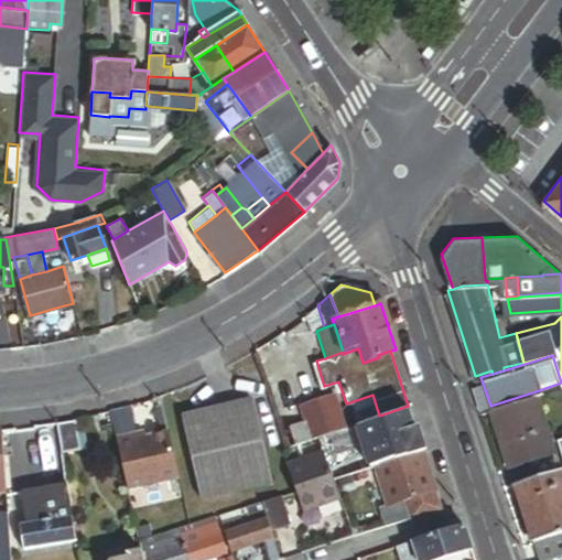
[(553,449),(536,391),(490,406),(509,463),(553,449)]
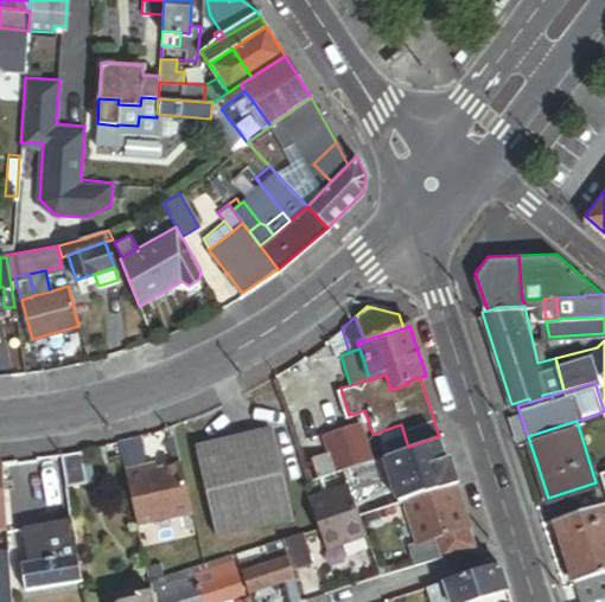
[(335,471),(371,459),(360,423),(323,435),(329,453),(335,471)]
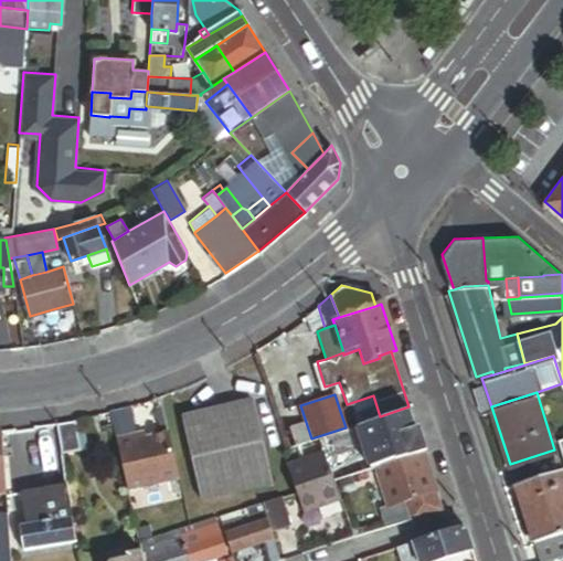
[(252,399),(180,417),(201,499),(273,480),(252,399)]
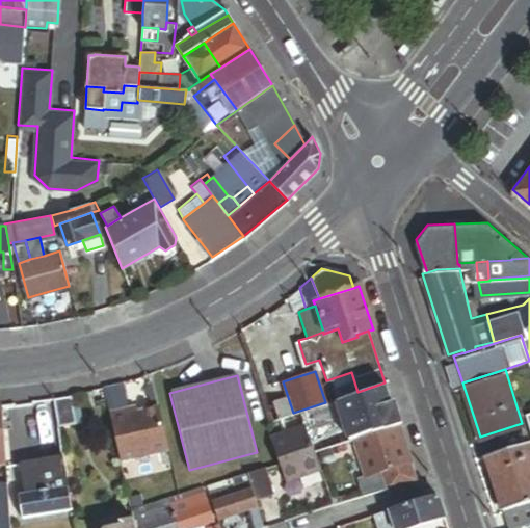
[(398,423),(385,383),(358,392),(335,399),(348,440),(352,439),(398,423)]
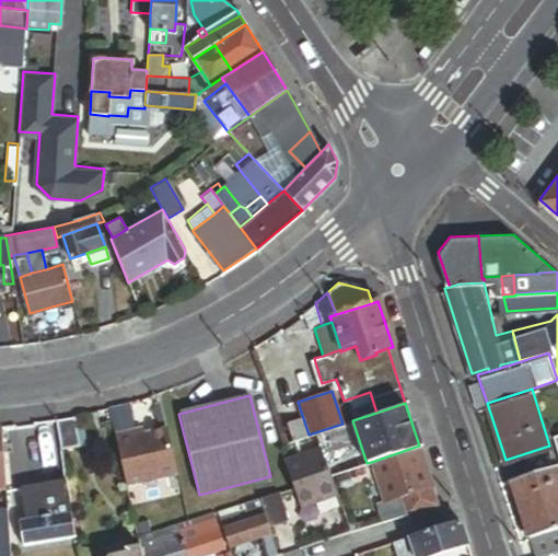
[(79,444),(74,415),(55,419),(60,448),(79,444)]
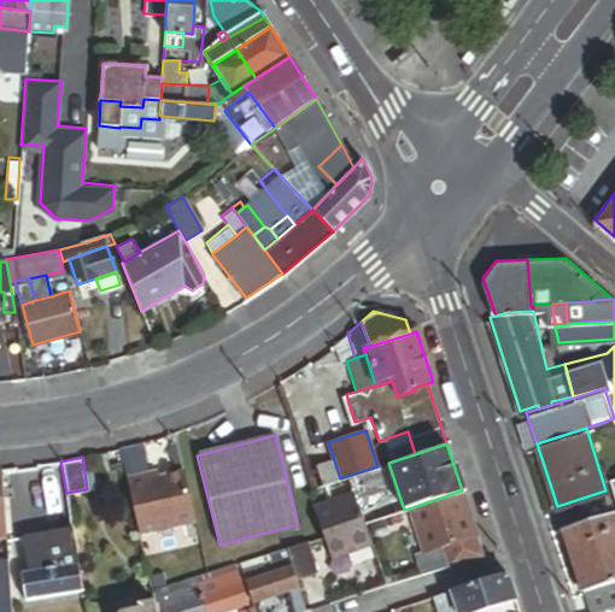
[(340,478),(334,460),(316,466),(318,475),(322,484),(340,478)]
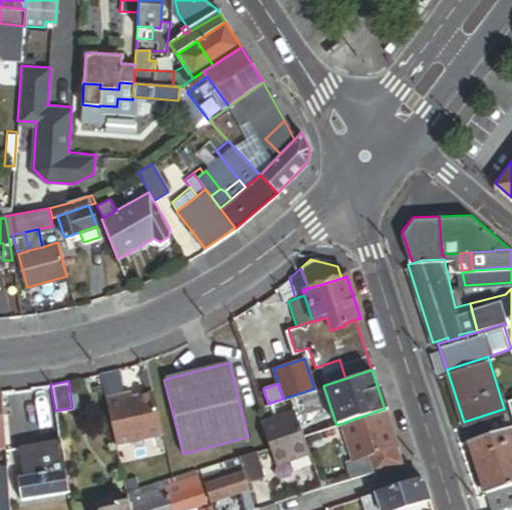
[(118,445),(164,435),(154,393),(128,399),(125,394),(106,398),(118,445)]
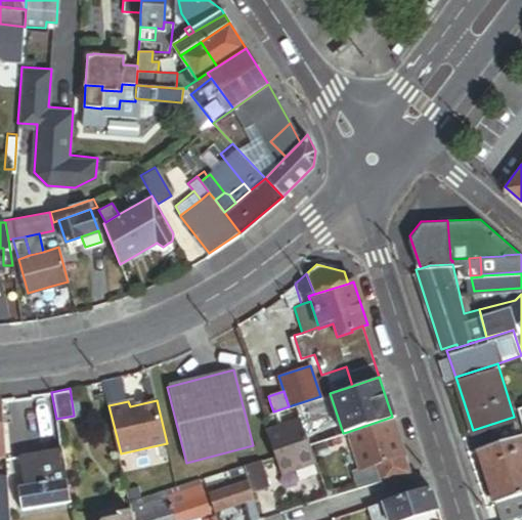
[(264,404),(267,414),(273,412),(270,403),(264,404)]
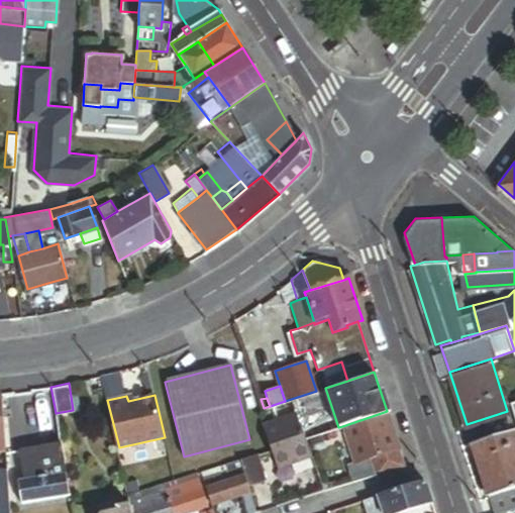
[(404,464),(387,411),(342,426),(354,462),(369,456),(375,474),(404,464)]
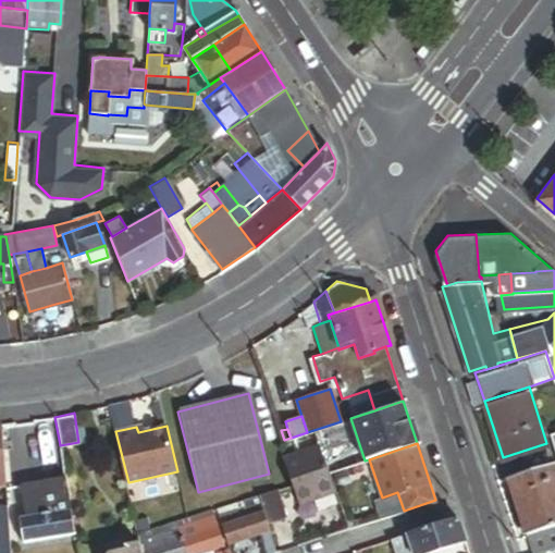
[(335,487),(322,445),(284,457),(297,499),(335,487)]
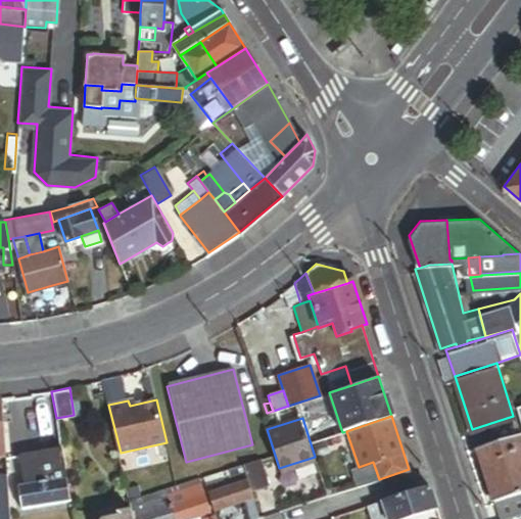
[(520,441),(518,432),(478,444),(494,499),(495,499),(520,490),(520,441)]
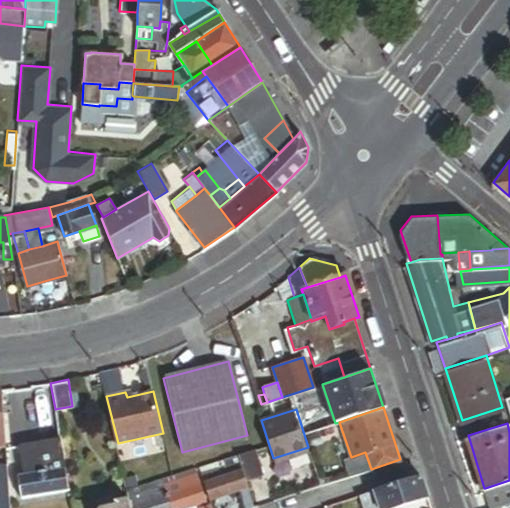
[(65,467),(60,439),(18,446),(23,473),(65,467)]
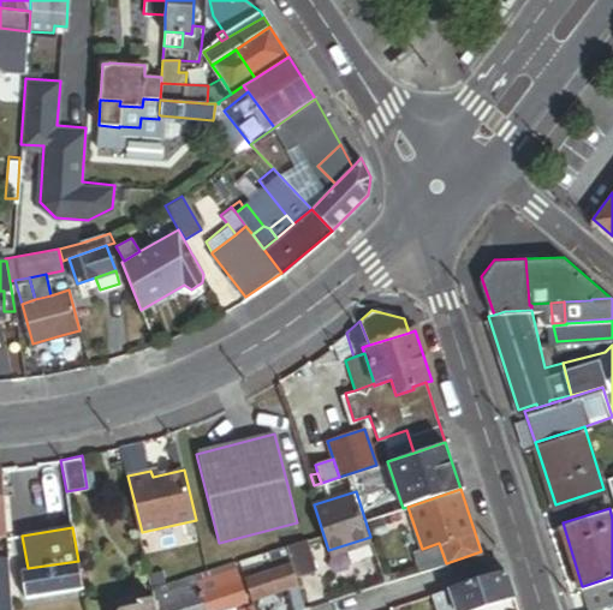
[(10,572),(22,569),(28,568),(22,536),(7,538),(9,558),(10,572)]
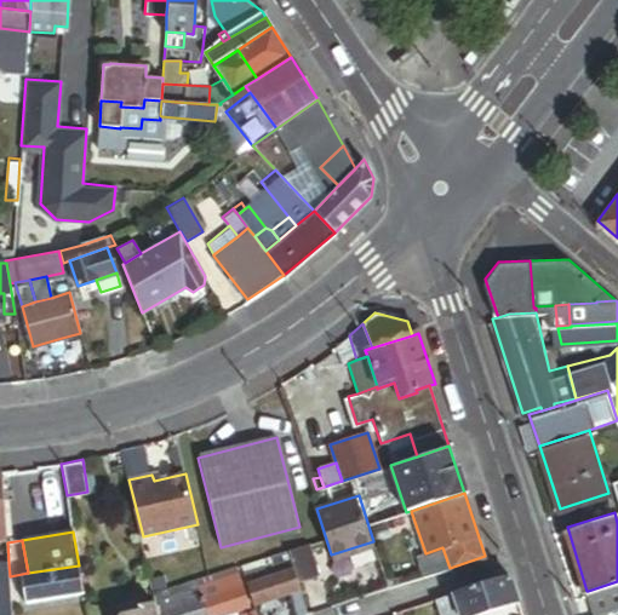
[(287,552),(297,584),(319,576),(308,544),(286,551),(287,552)]
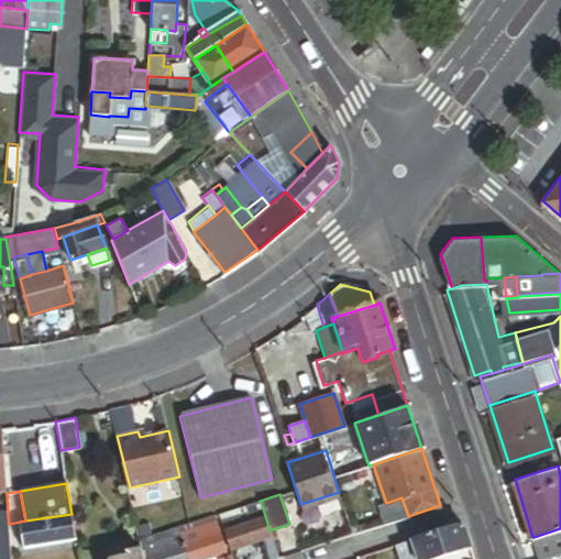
[(377,505),(383,524),(408,516),(402,497),(386,503),(377,505)]
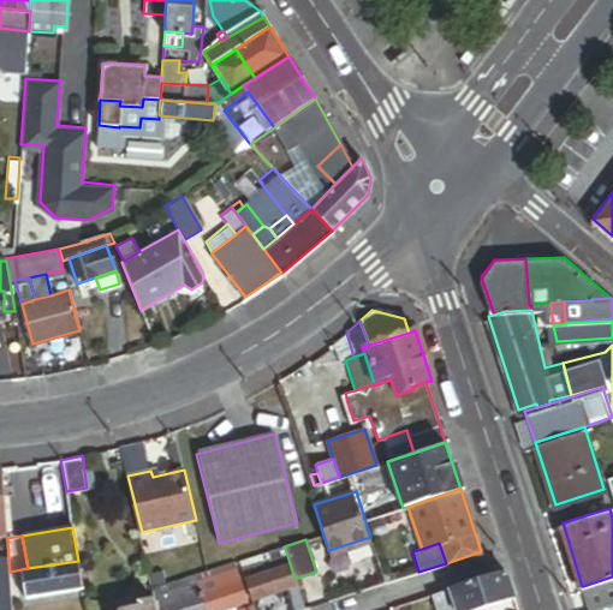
[(295,579),(285,548),(272,552),(274,558),(280,556),(291,587),(284,591),(290,609),(301,609),(305,609),(295,579)]
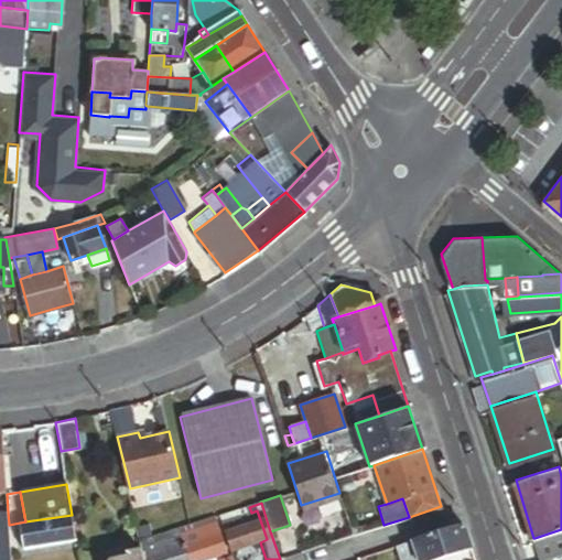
[(222,523),(231,551),(260,542),(267,539),(257,510),(251,513),(228,520),(222,523)]
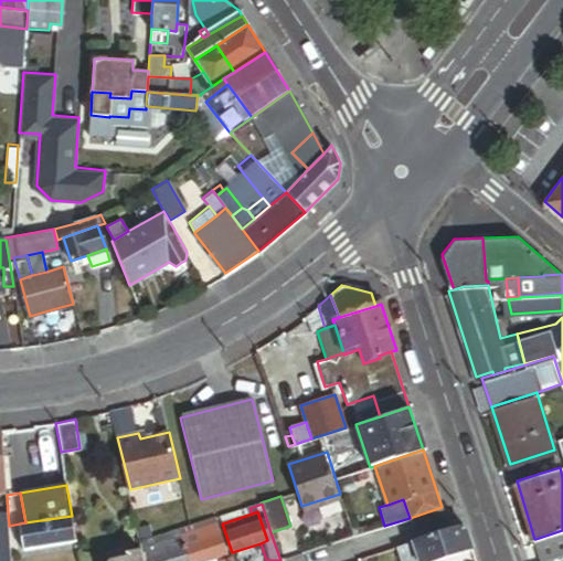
[(0,560),(11,560),(10,550),(9,526),(8,514),(0,514),(0,560)]
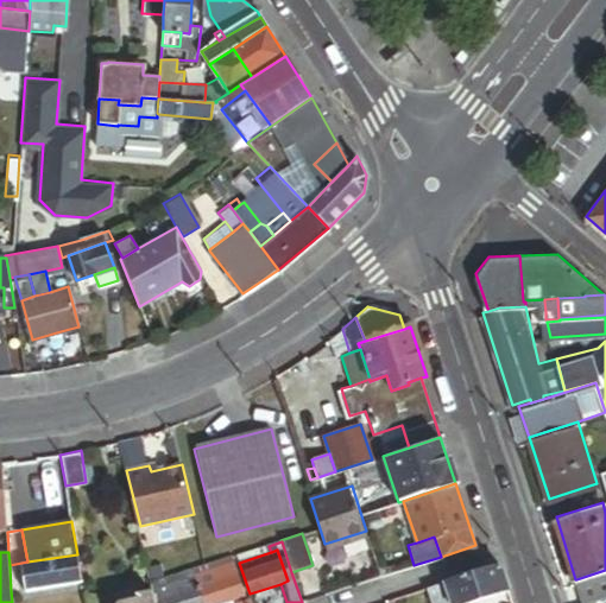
[(25,589),(81,579),(77,554),(27,562),(21,563),(25,589)]
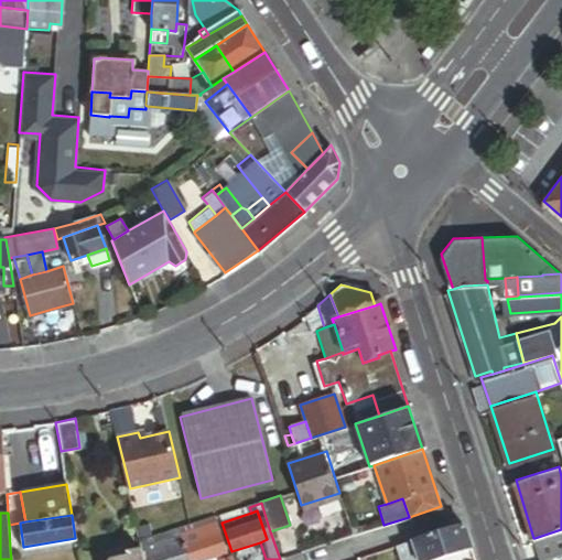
[(216,519),(179,530),(181,536),(217,524),(216,519)]
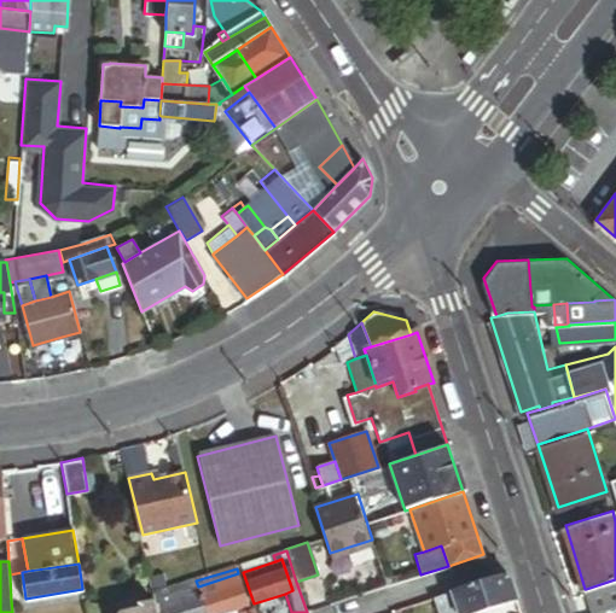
[(11,601),(25,599),(22,572),(10,574),(11,601)]
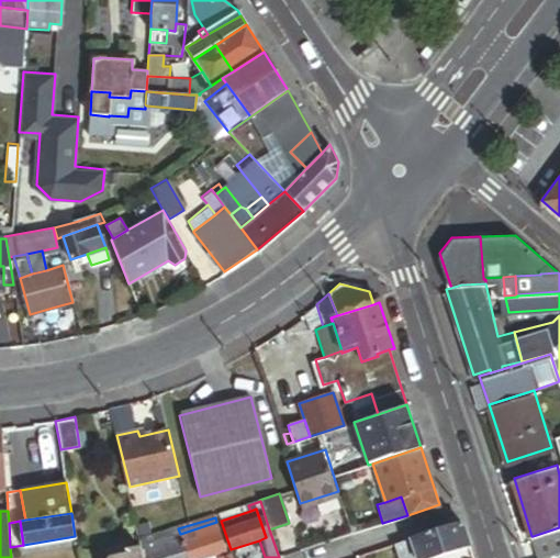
[(461,521),(411,537),(416,554),(417,557),(427,557),(469,545),(461,521)]
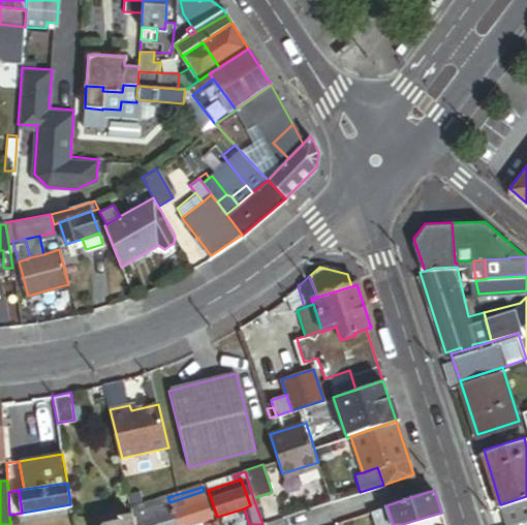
[(204,491),(169,502),(173,513),(207,502),(204,491)]
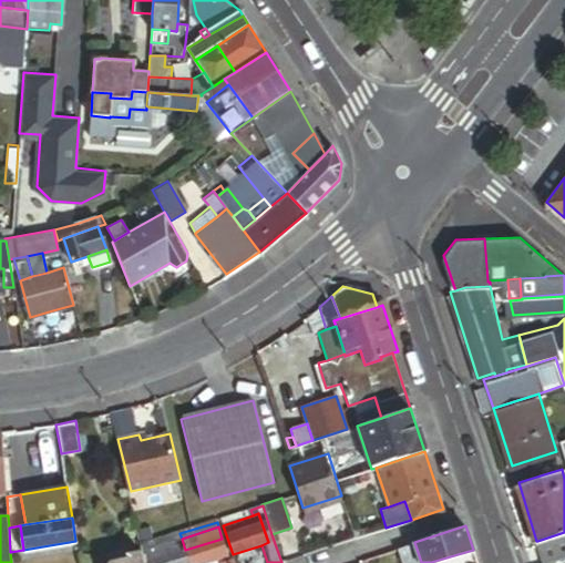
[(564,532),(537,541),(544,562),(548,562),(564,558),(564,532)]
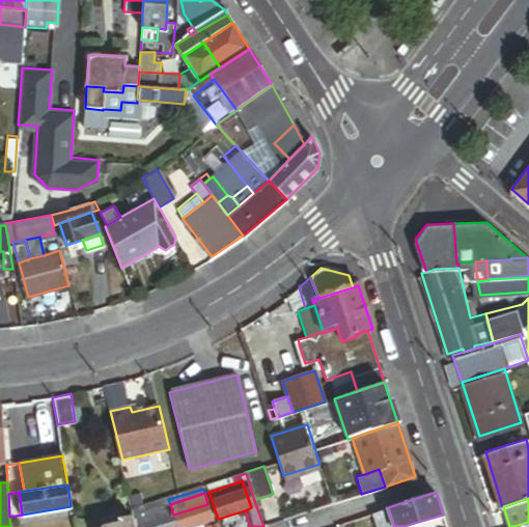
[(170,504),(168,499),(152,504),(155,509),(170,504)]
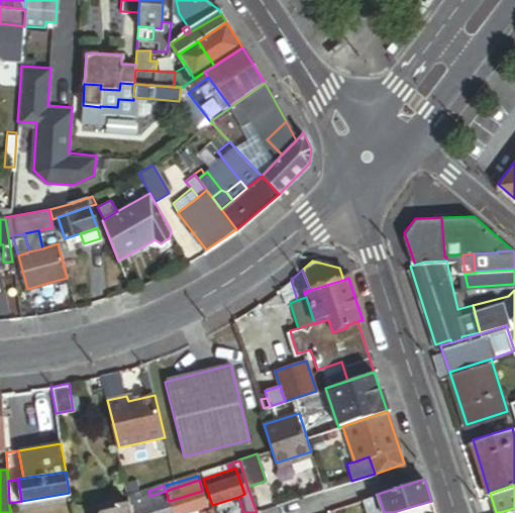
[(169,501),(166,491),(150,496),(133,501),(136,512),(169,501)]
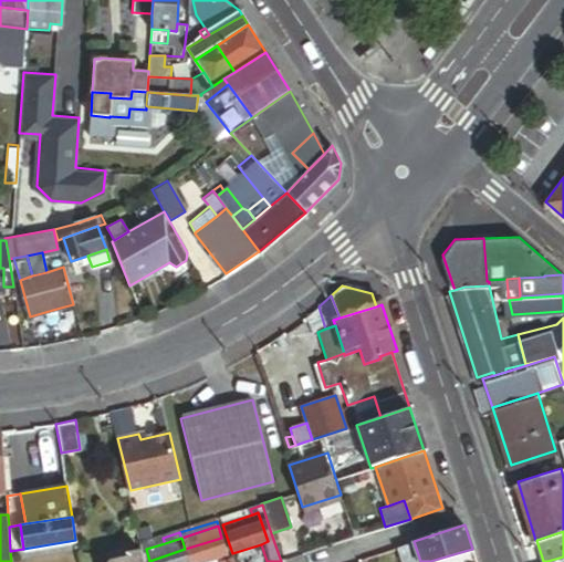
[(185,549),(188,561),(210,561),(217,560),(228,557),(221,538),(185,549)]
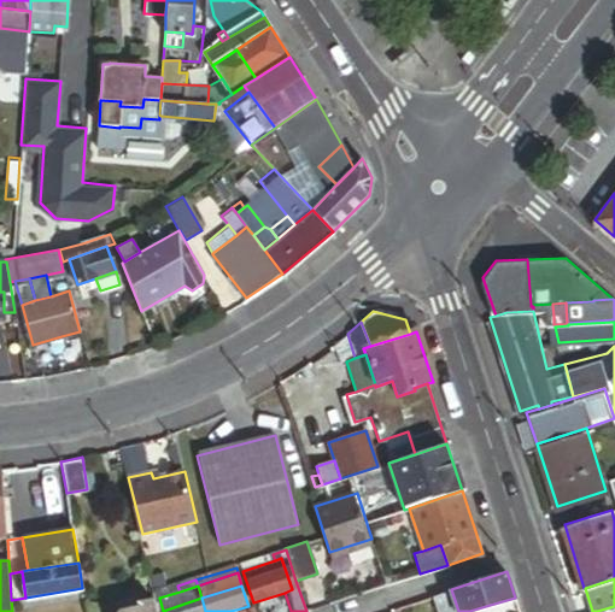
[(451,589),(426,598),(431,611),(443,611),(457,607),(451,589)]
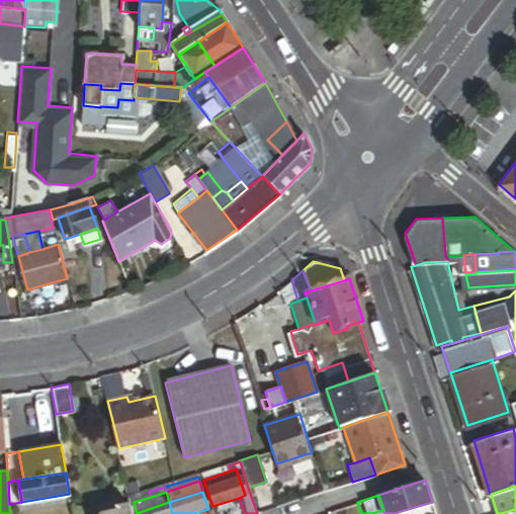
[(172,513),(169,502),(137,513),(172,513)]
